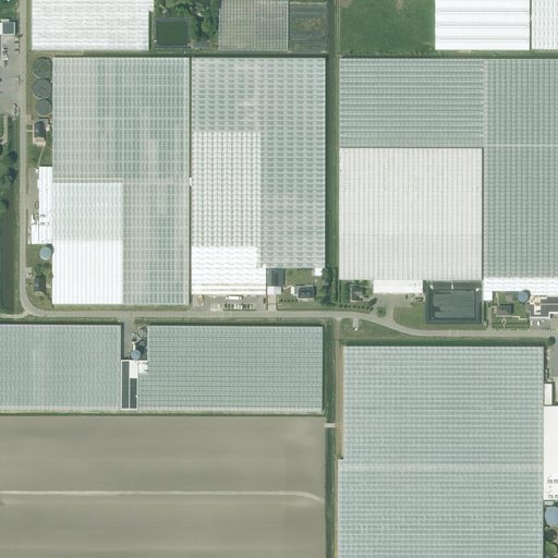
[(32,0),(32,51),(148,51),(148,12),(154,12),(153,0),(32,0)]
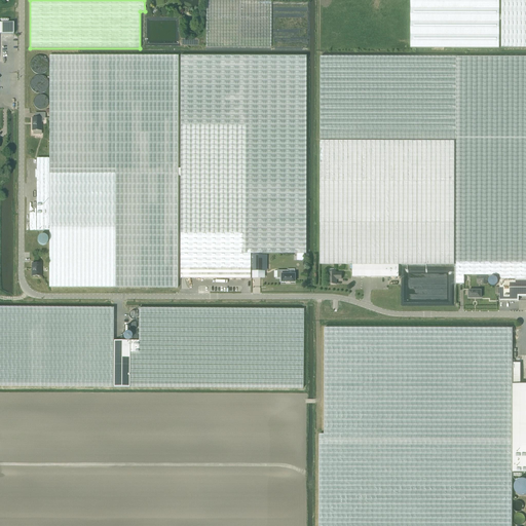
[(205,0),(205,47),(271,47),(270,0),(205,0)]
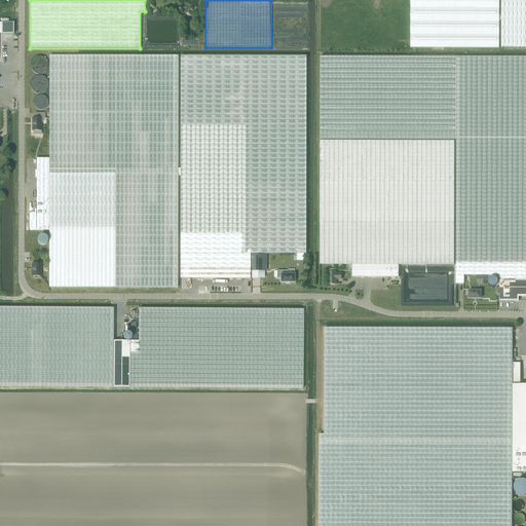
[(410,0),(411,48),(499,48),(499,0),(410,0)]
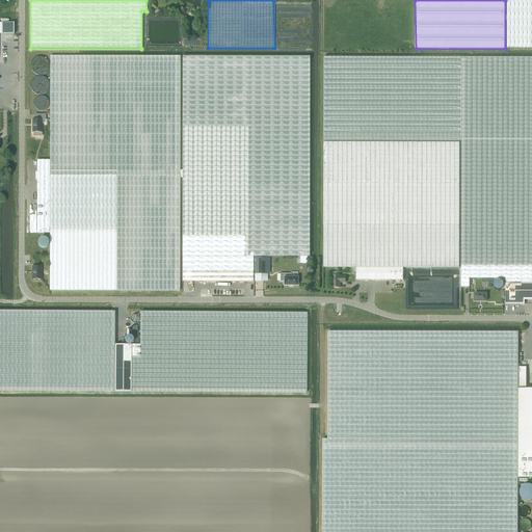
[(531,0),(506,0),(507,49),(509,49),(531,49),(531,0)]
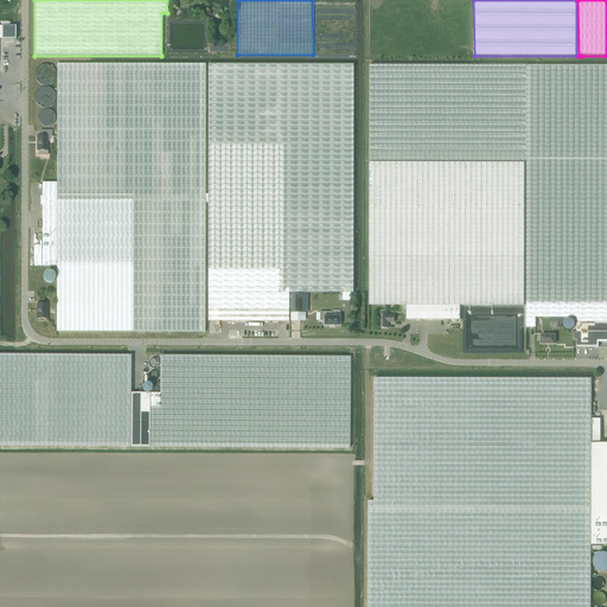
[(57,183),(57,266),(57,331),(205,331),(205,100),(205,64),(57,64),(57,100),(57,127),(57,131),(57,183)]
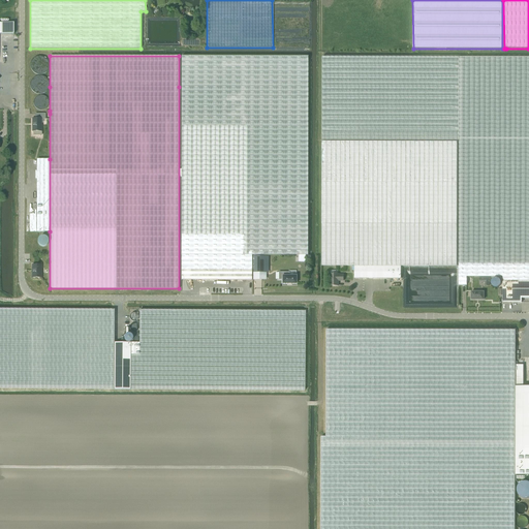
[(181,270),(251,270),(252,254),(307,255),(307,56),(181,56),(181,270)]
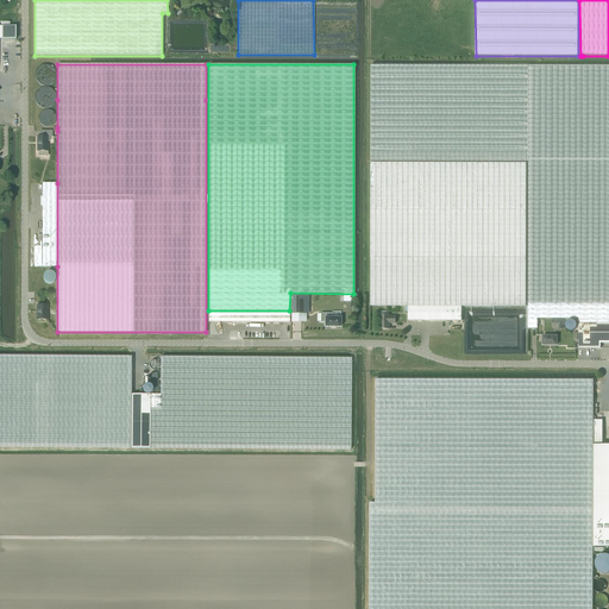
[(528,161),(528,313),(608,313),(608,66),(371,66),(370,161),(528,161)]
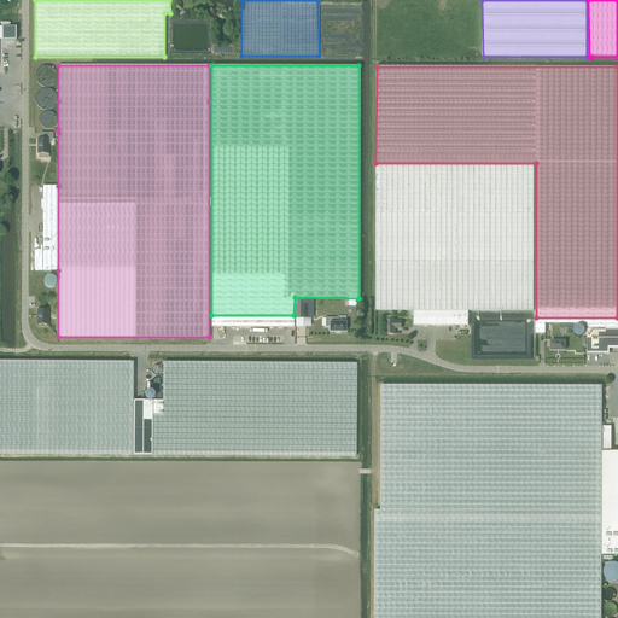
[(38,153),(41,153),(41,158),(48,158),(48,138),(52,138),(52,133),(41,133),(41,138),(38,138),(38,144),(38,147),(38,153)]
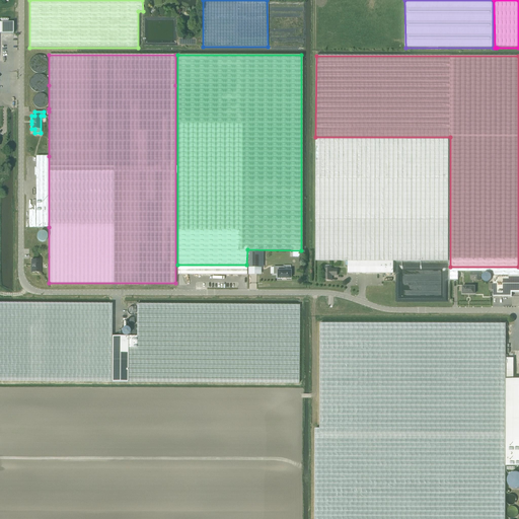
[(315,261),(348,261),(393,261),(448,261),(448,139),(315,139),(315,261)]
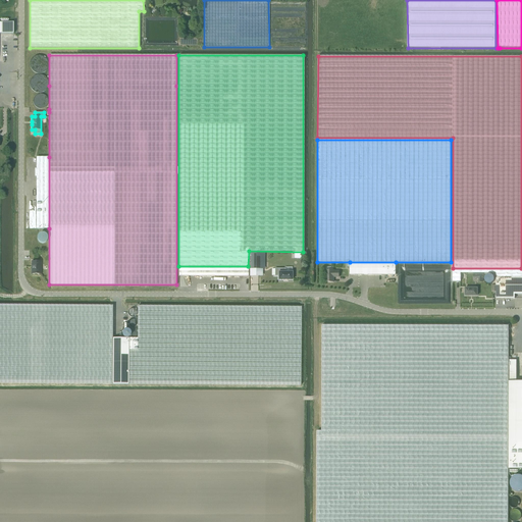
[(36,228),(49,228),(49,157),(36,157),(36,228)]
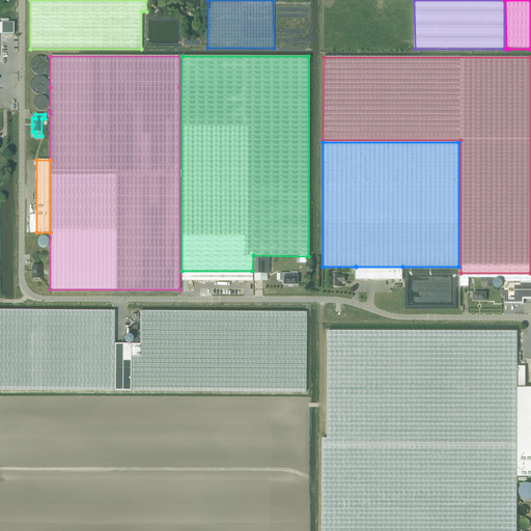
[(268,257),(254,257),(254,273),(268,273),(268,257)]
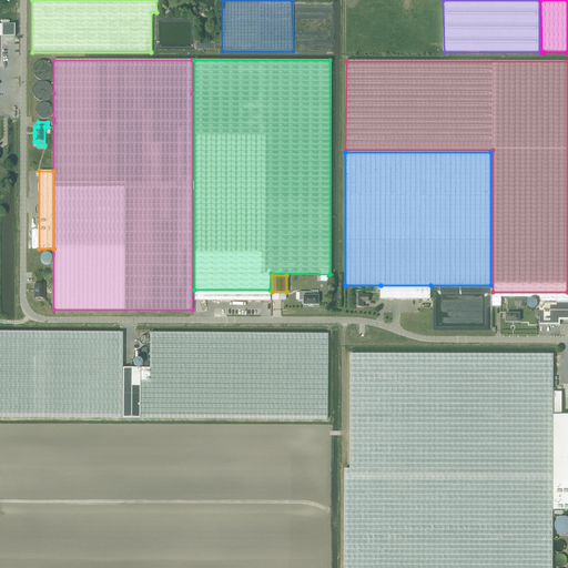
[(44,284),(34,284),(34,290),(34,292),(34,298),(44,298),(44,284)]
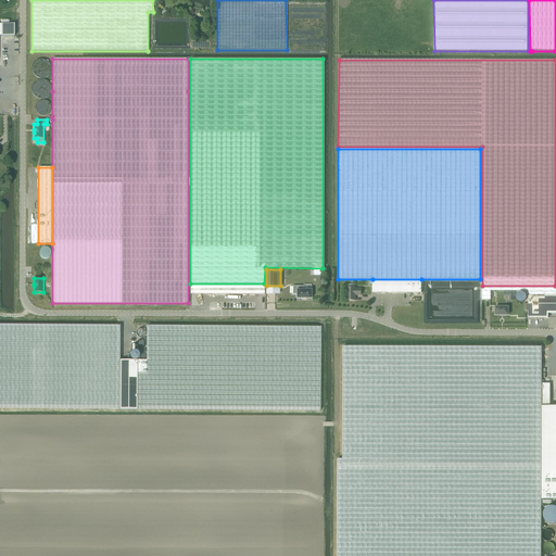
[(421,292),(421,279),(373,279),(373,292),(421,292)]
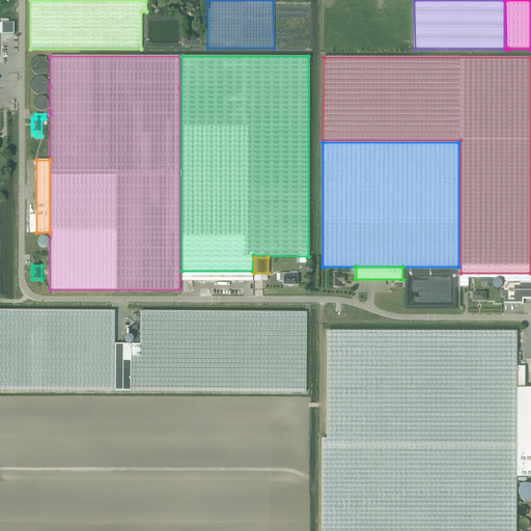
[(252,281),(252,271),(182,271),(182,281),(252,281)]
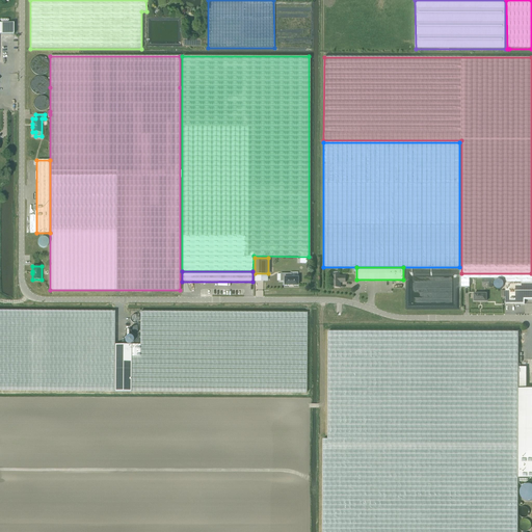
[(297,285),(297,277),(289,277),(289,273),(281,273),(281,281),(284,281),(284,285),(297,285)]
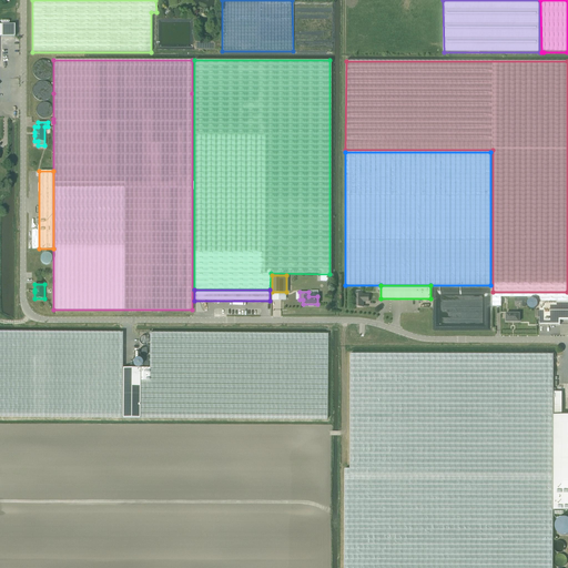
[(567,292),(493,292),(493,305),(501,305),(501,296),(539,296),(539,324),(560,324),(560,320),(567,320),(567,292)]
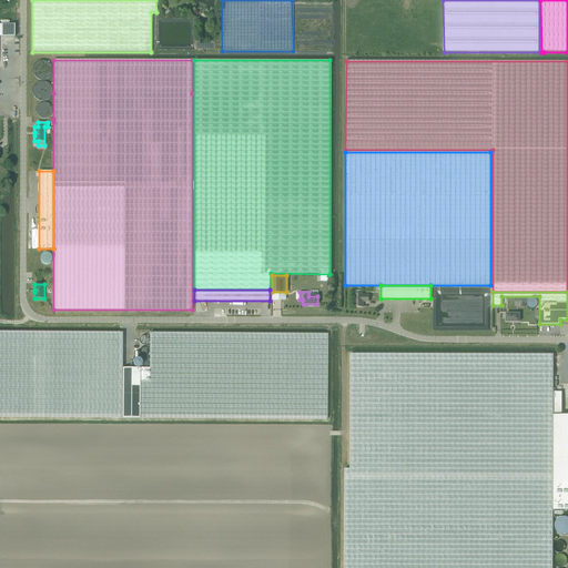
[(363,301),(368,301),(368,294),(363,294),(354,294),(354,306),(363,306),(363,301)]
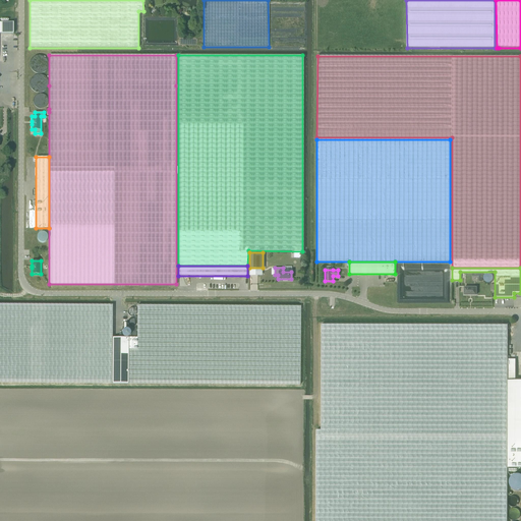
[(472,273),(472,278),(477,278),(477,281),(482,281),(482,273),(472,273)]
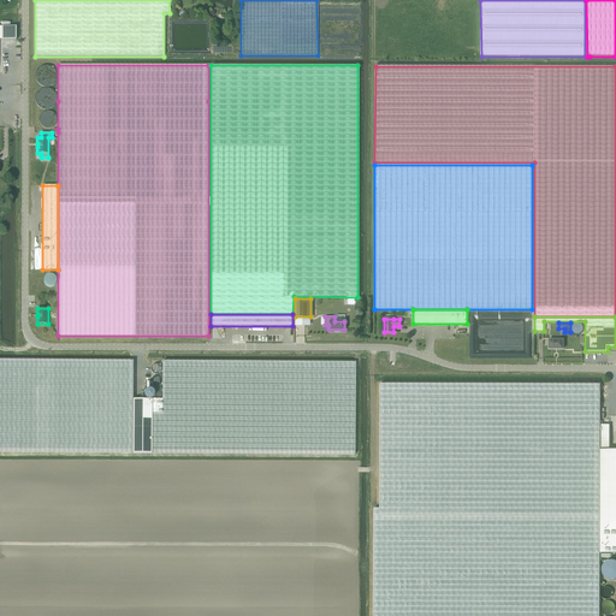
[(436,343),(436,351),(460,353),(461,341),(436,341),(436,343)]
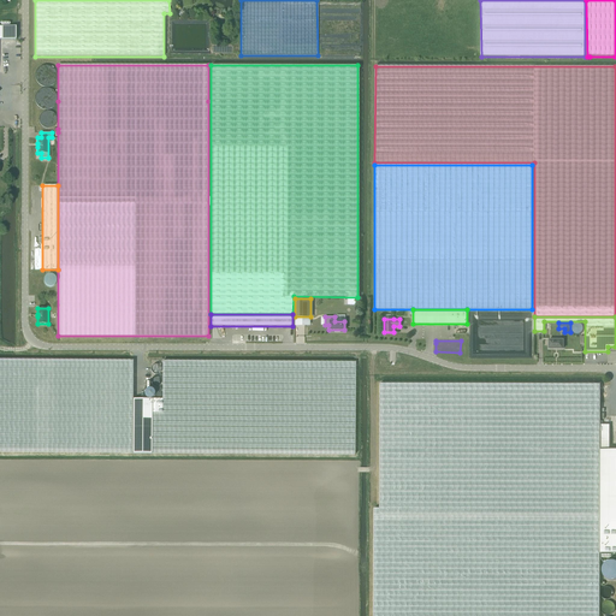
[(0,451),(132,454),(132,398),(132,361),(0,360),(0,451)]
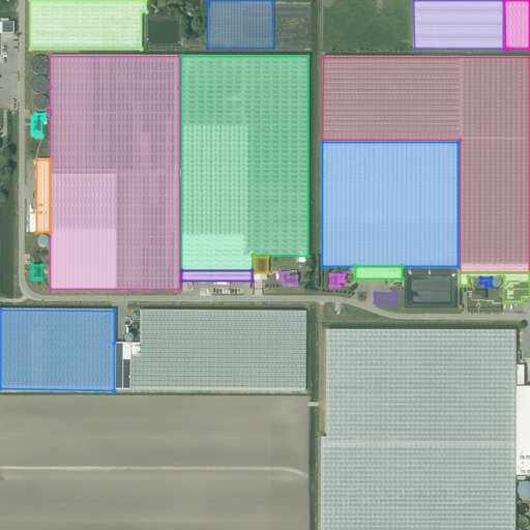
[(130,343),(130,390),(305,391),(305,312),(140,311),(140,343),(130,343)]
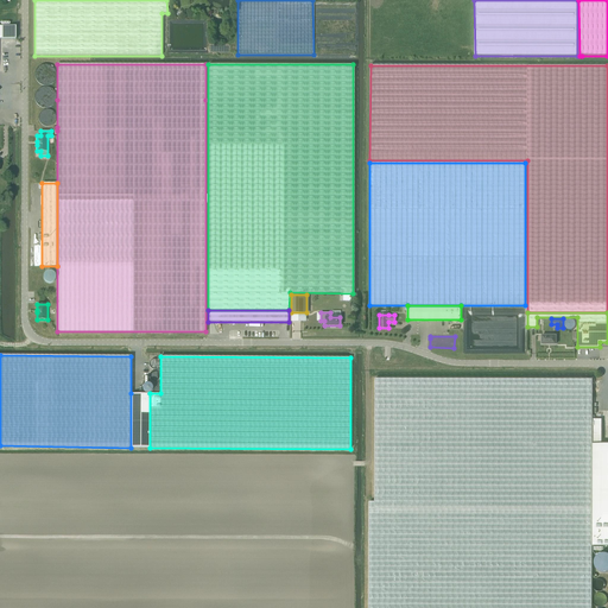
[(591,607),(591,546),(593,419),(593,380),(375,379),(374,502),(369,502),(368,607),(591,607)]
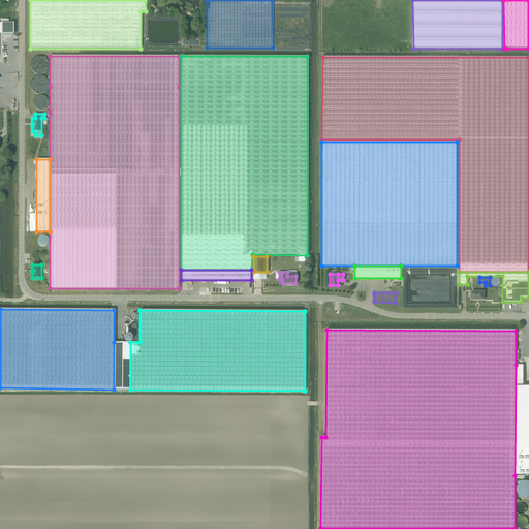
[(130,342),(114,342),(114,390),(130,390),(130,342)]
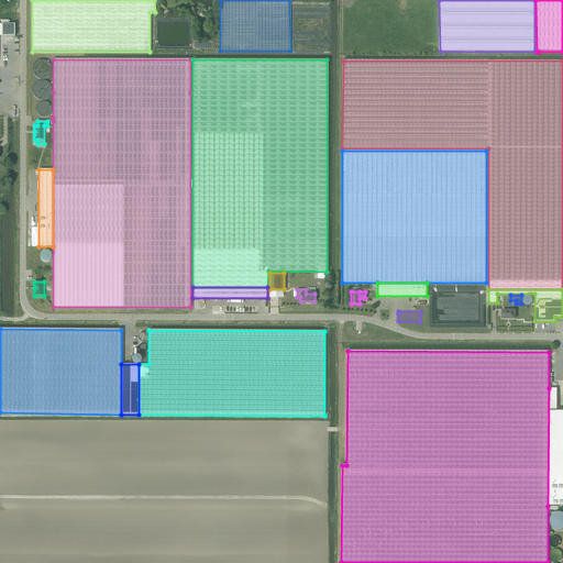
[(548,506),(562,505),(562,410),(556,411),(556,388),(549,388),(548,506)]
